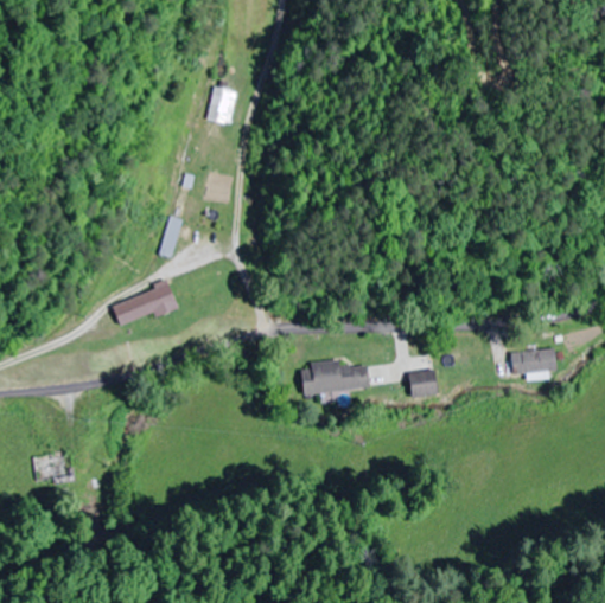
[(183,219),(171,215),(158,251),(170,256),(183,219)]
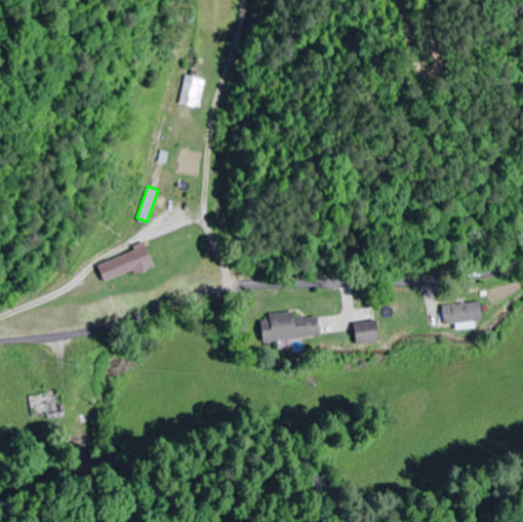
[(133,270),(134,273),(153,266),(145,244),(96,262),(103,281),(133,270)]
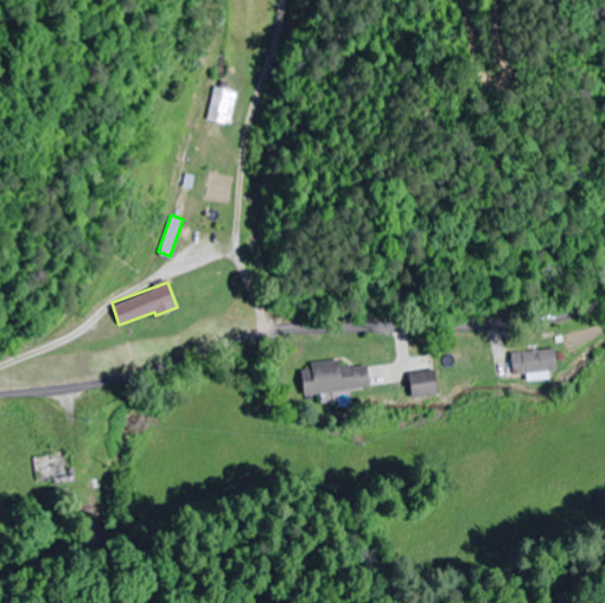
[(555,370),(554,348),(510,351),(511,372),(555,370)]
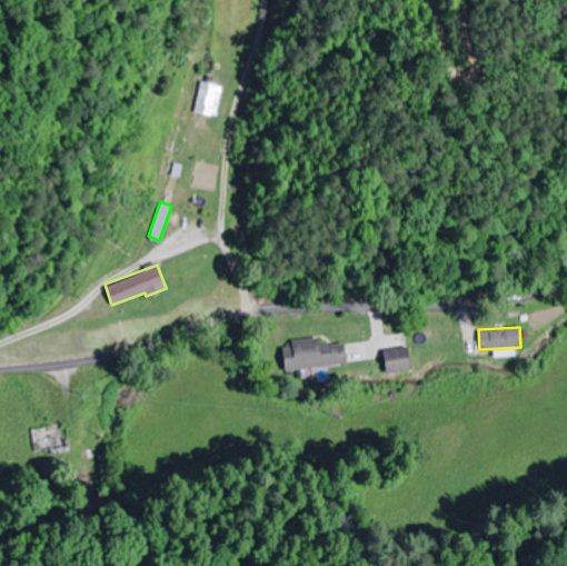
[(281,341),(284,369),(346,363),(344,340),(318,343),(317,337),(281,341)]
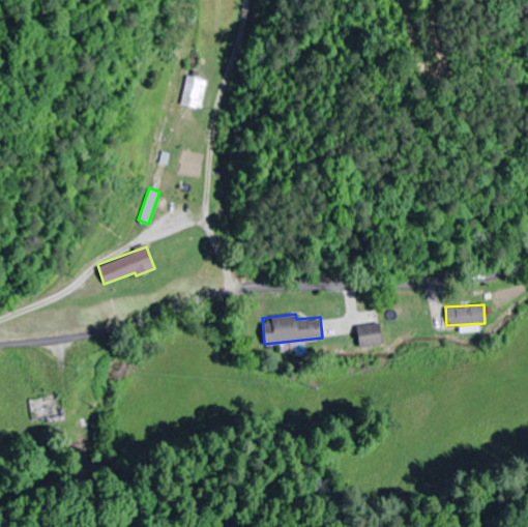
[(358,346),(381,344),(379,322),(356,324),(358,346)]
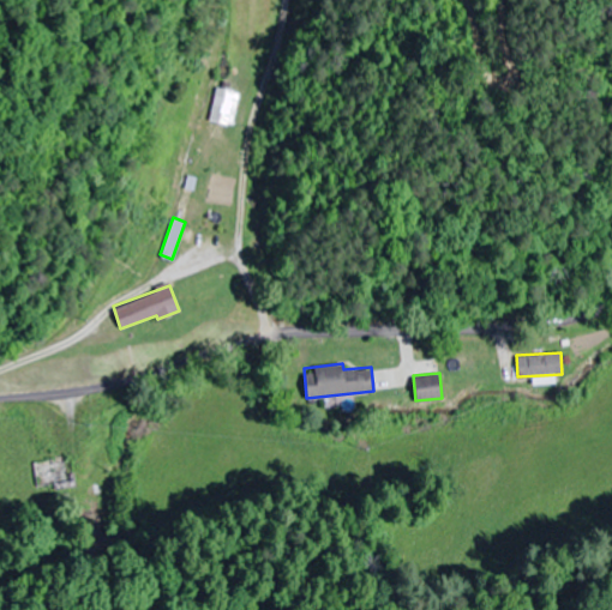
[(34,485),(71,485),(71,456),(34,456),(34,485)]
